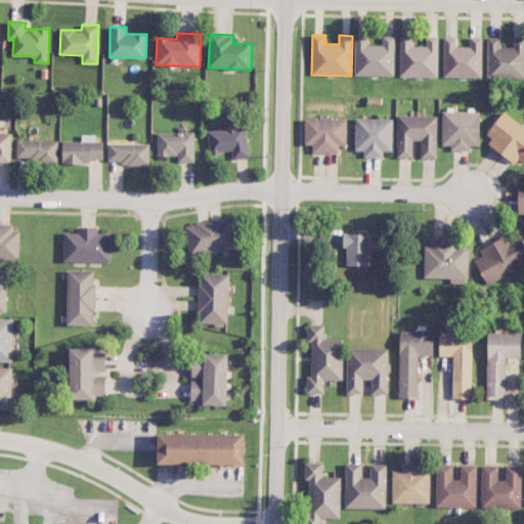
[(394,77),(395,37),(383,36),(383,45),(366,45),(366,37),(355,37),(354,76),(394,77)]
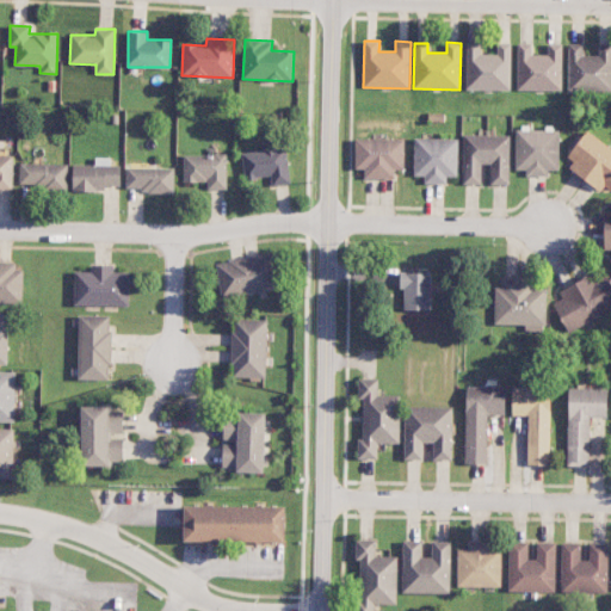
[(466,90),(511,91),(511,43),(498,43),(498,54),(480,54),(480,42),(467,42),(466,90)]
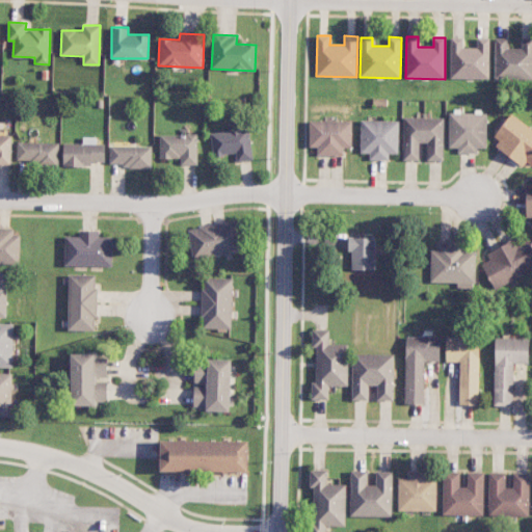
[(489,37),(477,37),(476,48),(462,47),(462,37),(450,37),(450,79),(489,79),(489,37)]
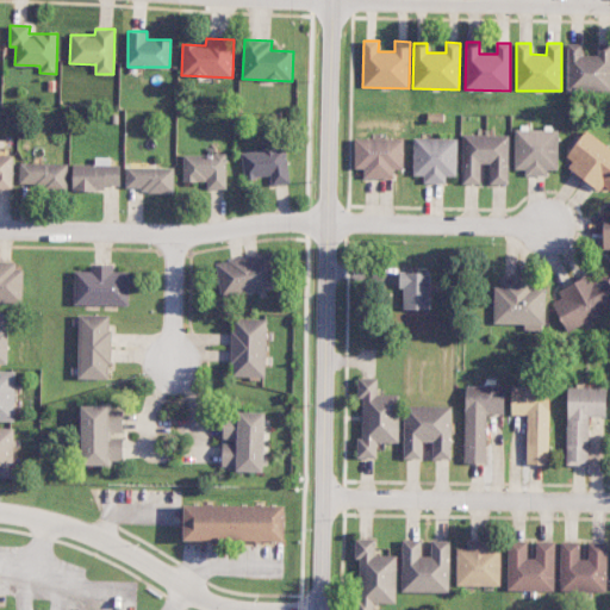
[(567,91),(609,92),(609,70),(609,63),(609,64),(609,51),(609,44),(598,44),(597,56),(582,55),(583,43),(568,43),(567,91)]
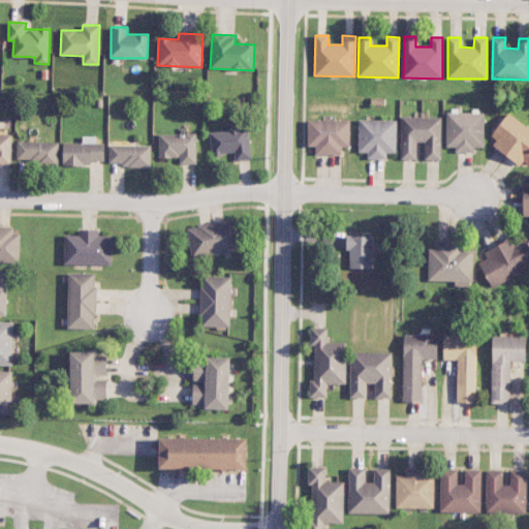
[(485,113),(446,113),(445,147),(456,147),(456,152),(474,152),(474,147),(484,148),(485,113)]
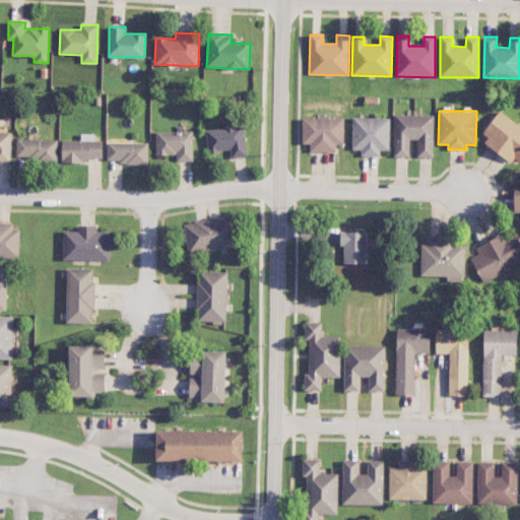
[(479,141),(511,163),(514,158),(519,161),(519,125),(500,112),(479,141)]
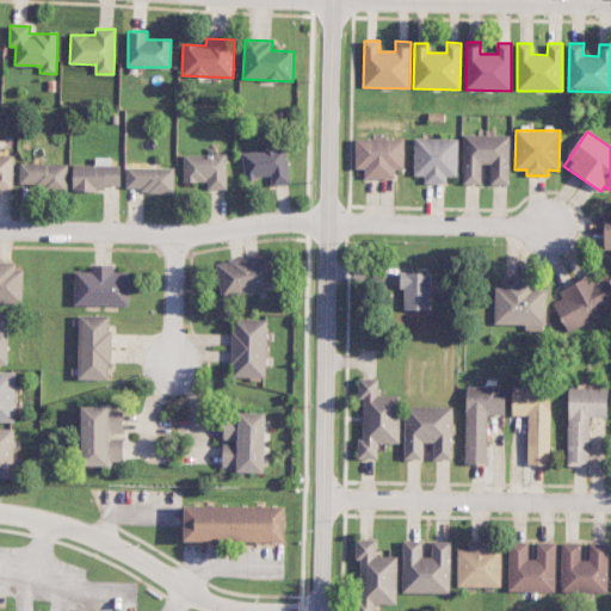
[(481,184),(481,164),(491,164),(489,185),(508,185),(510,135),(463,135),(463,184),(481,184)]
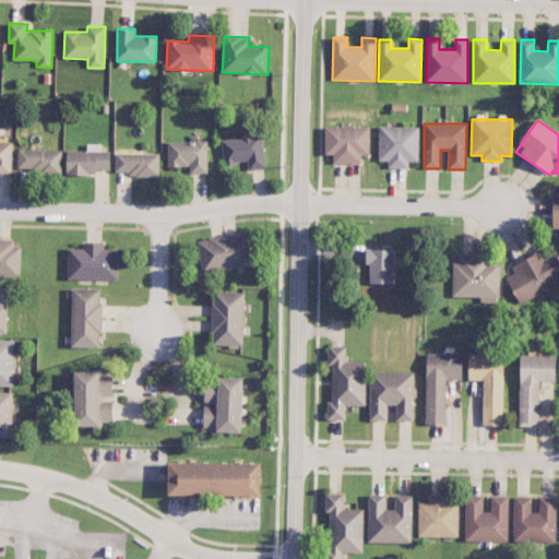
[(360,164),(360,155),(369,155),(369,127),(325,127),(324,155),(333,155),(333,163),(360,164)]
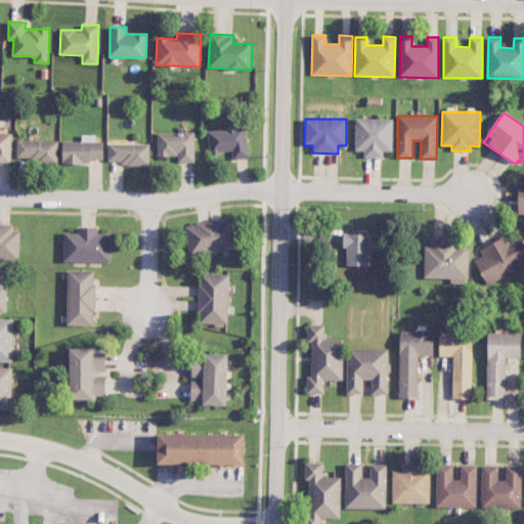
[(354,150),(363,150),(363,157),(383,158),(383,151),(392,151),(393,119),(355,119),(354,150)]
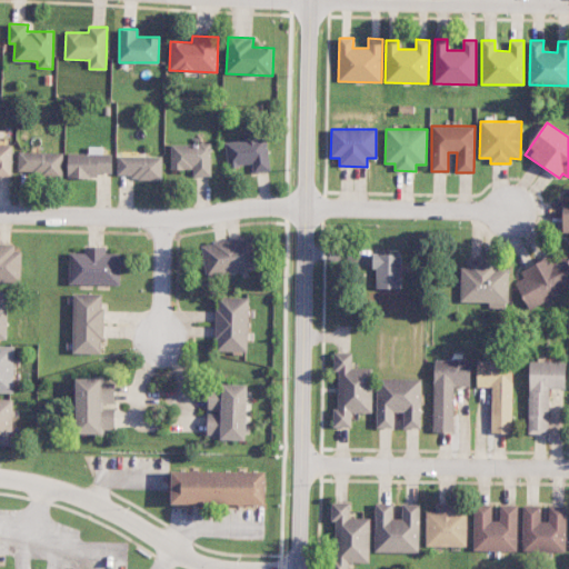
[(253,171),(270,170),(267,138),(226,141),(228,167),(252,165),(253,171)]
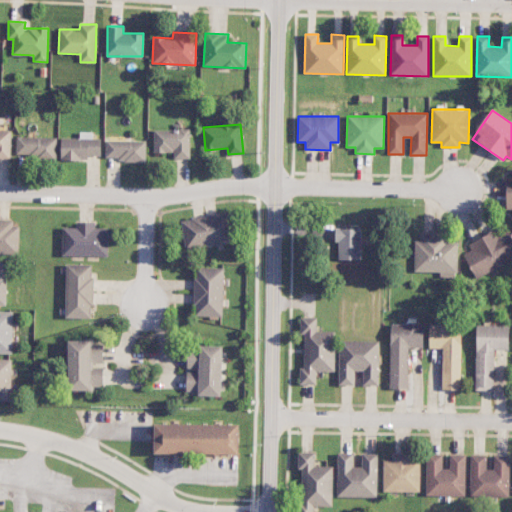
[(0,158),(11,159),(12,130),(0,129),(0,158)]
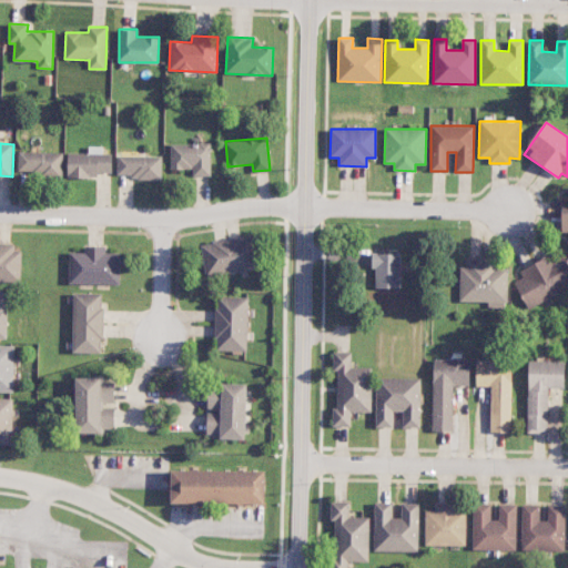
[(211,143),(170,144),(171,170),(192,170),(193,176),(211,175),(211,143)]
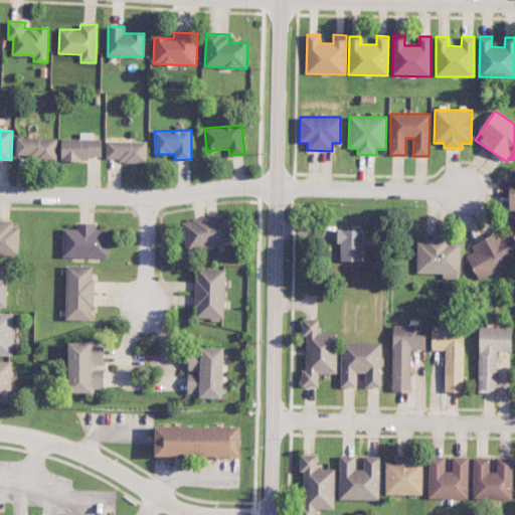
[(16,157),(56,158),(57,138),(16,137),(16,157)]
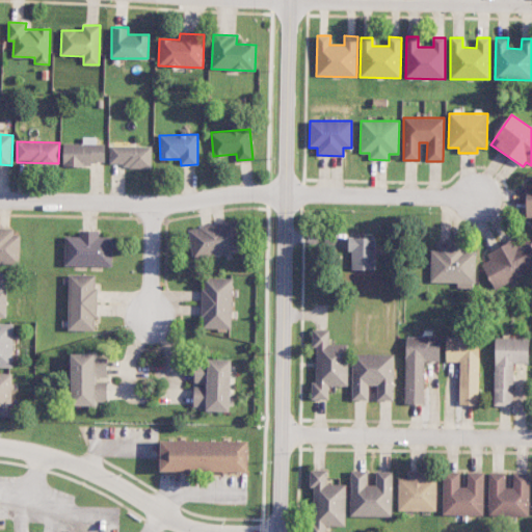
[(63,166),(92,166),(92,162),(105,162),(105,143),(63,143),(63,166)]
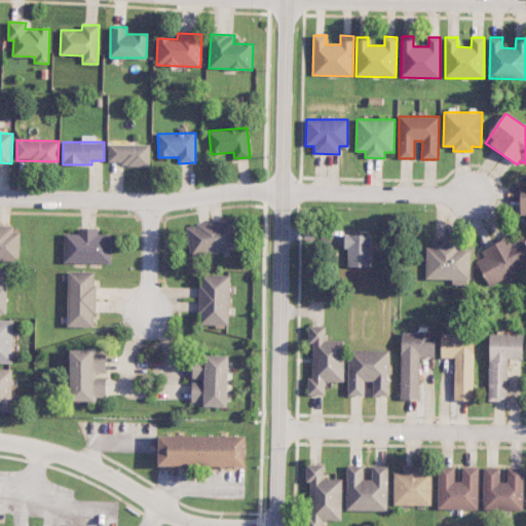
[(150,144),(109,144),(109,164),(150,165),(150,144)]
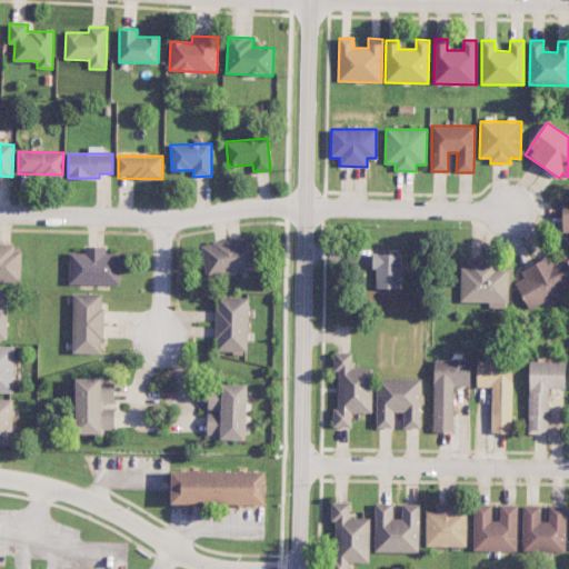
[(201,245),(206,277),(259,270),(255,238),(201,245)]
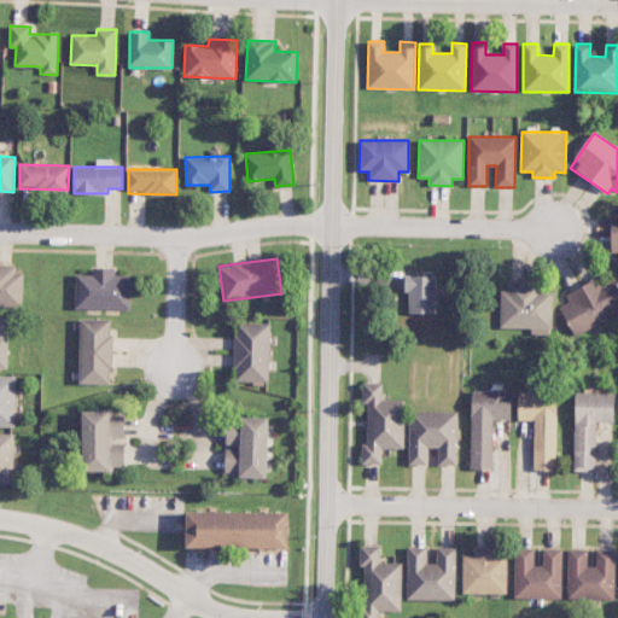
[(0,305),(23,307),(24,268),(0,266),(0,305)]
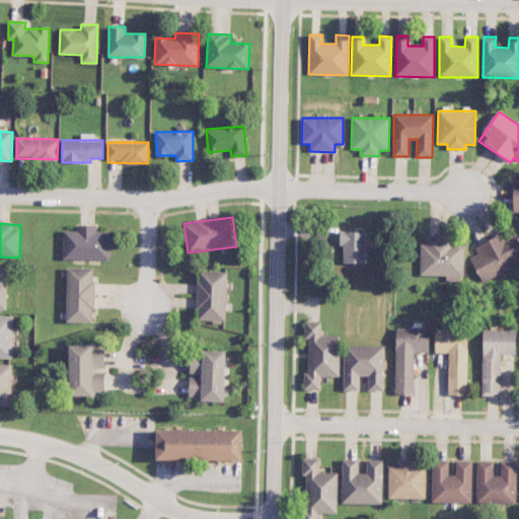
[(109,260),(110,231),(97,230),(97,225),(77,225),(77,230),(63,230),(63,258),(109,260)]
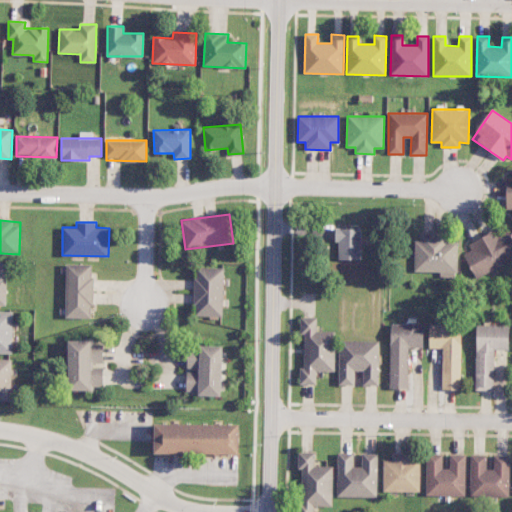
[(361,260),(361,228),(335,228),(335,241),(339,241),(338,259),(361,260)]
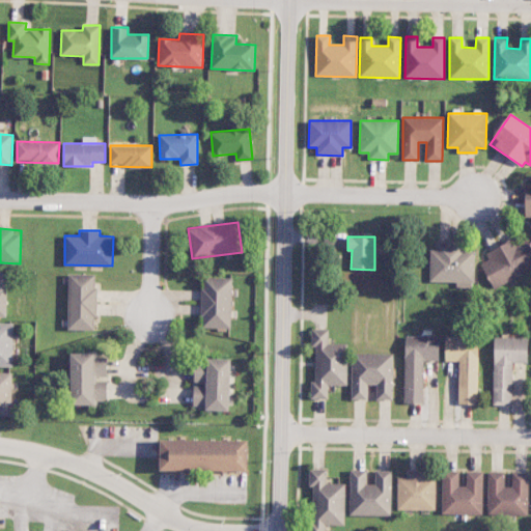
[(530,270),(530,254),(524,239),(516,242),(514,239),(485,252),(488,259),(481,262),(493,287),(530,270)]
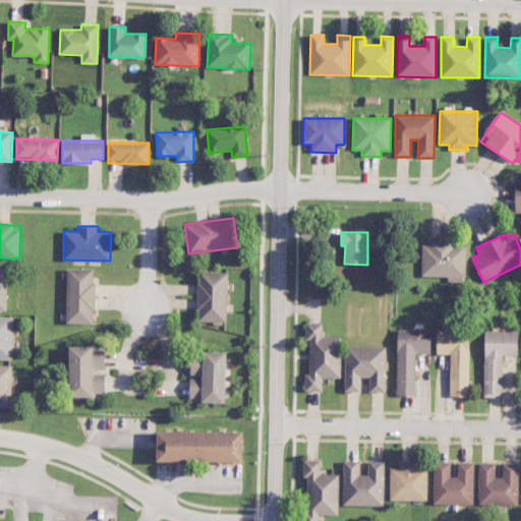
[(421,276),(447,277),(447,283),(465,284),(466,247),(454,246),(454,238),(427,237),(427,245),(422,244),(421,276)]
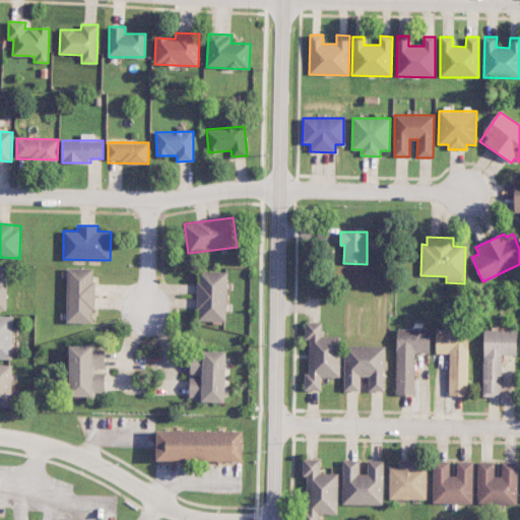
[(0,310),(7,310),(8,266),(0,266),(0,310)]
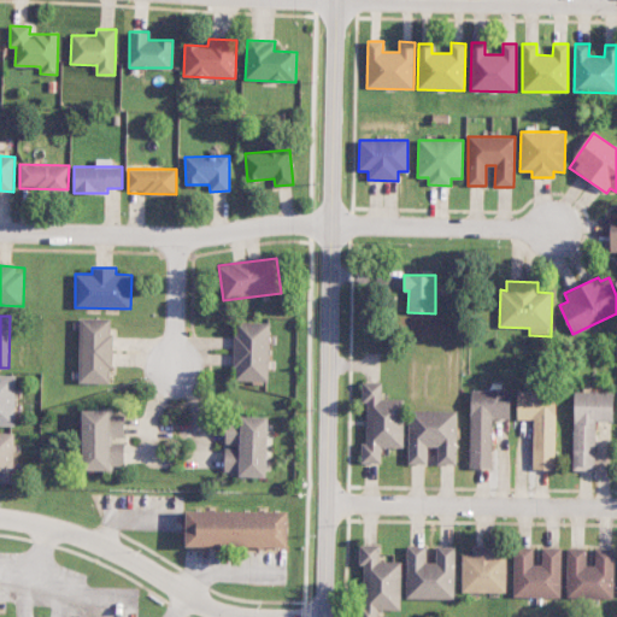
[(78,383),(112,383),(113,318),(80,318),(78,383)]
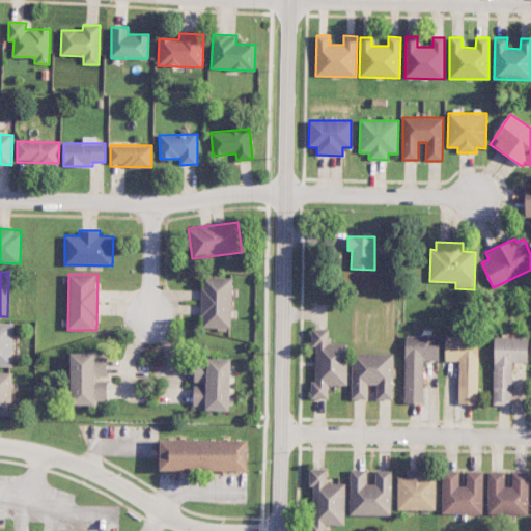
[(232,277),(201,277),(201,328),(231,329),(232,277)]
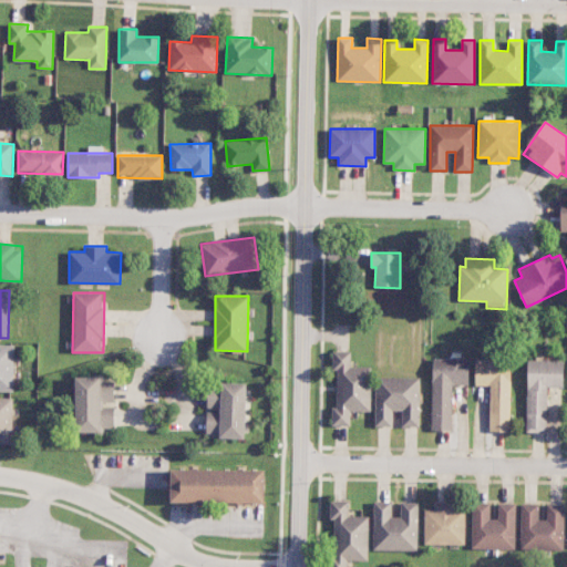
[(0,391),(14,391),(14,344),(0,343),(0,391)]
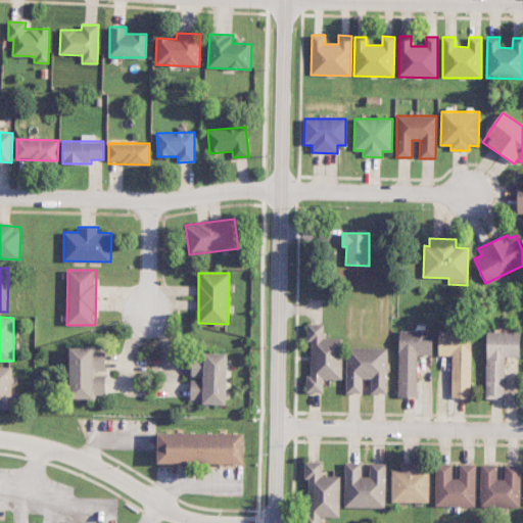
[(306,392),(323,392),(323,379),(342,379),(343,338),(323,337),(324,324),(307,324),(306,341),(311,341),(311,376),(306,376),(306,392)]
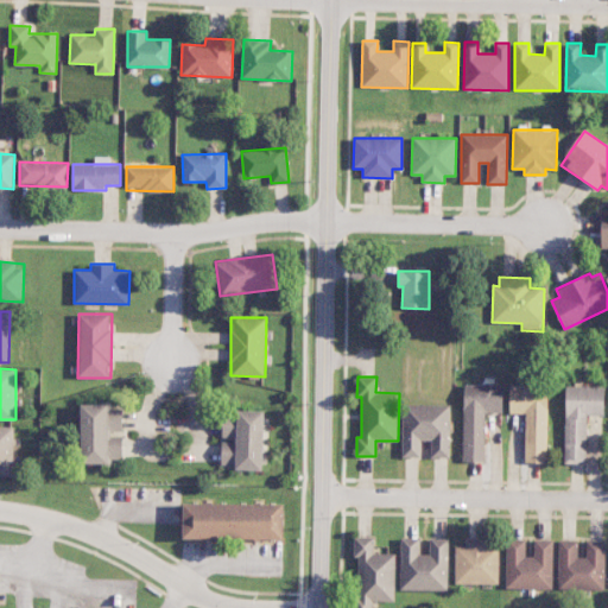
[(462,462),(485,462),(486,412),(502,413),(504,385),(464,385),(462,462)]
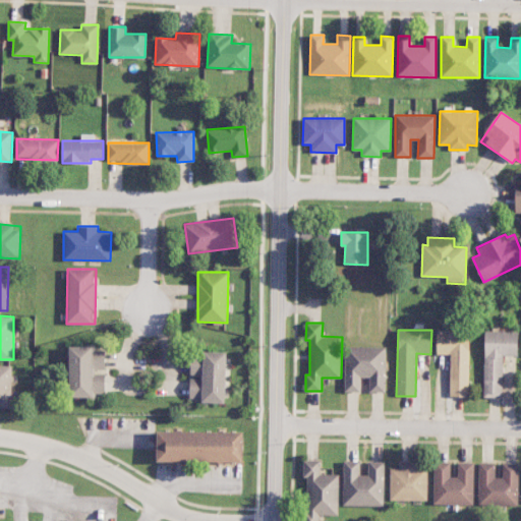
[(450,396),(469,396),(470,331),(437,330),(437,354),(451,354),(450,396)]
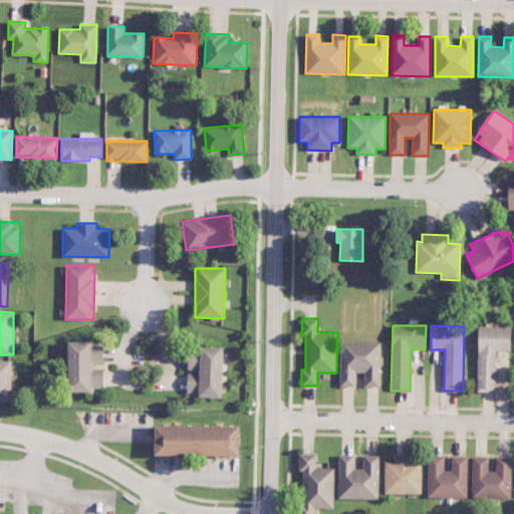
[(511,327),(478,326),(477,392),(496,392),(497,350),(511,351),(511,327)]
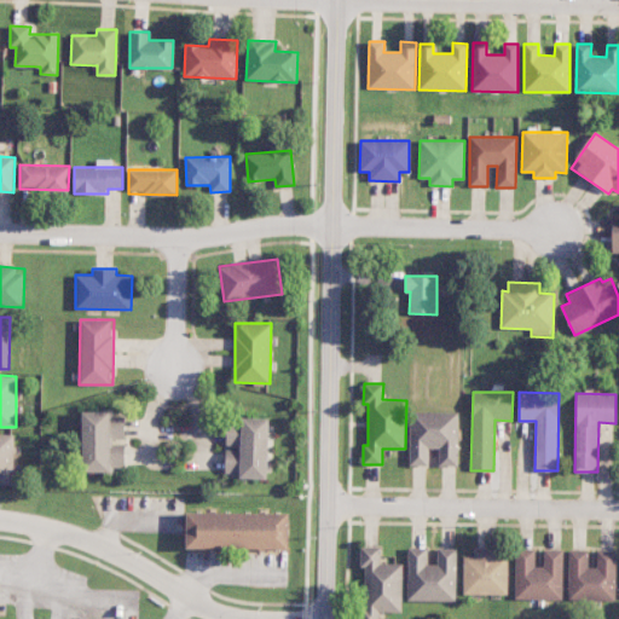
[(126,439),(125,417),(111,417),(111,411),(82,412),(84,473),(113,473),(113,467),(126,467),(125,444),(111,444),(111,439),(126,439)]
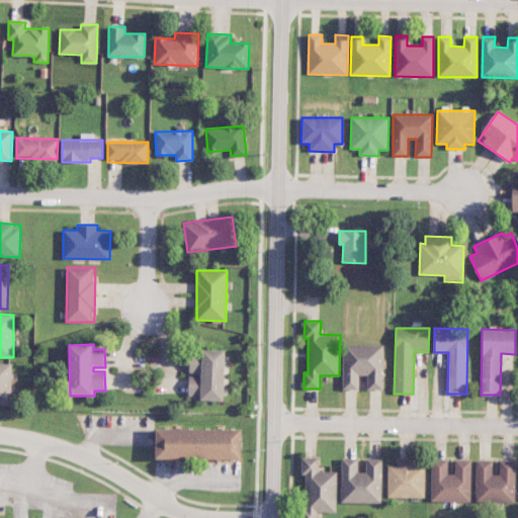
[(383,345),(344,344),(343,390),(359,390),(359,375),(367,375),(367,390),(383,390),(383,345)]
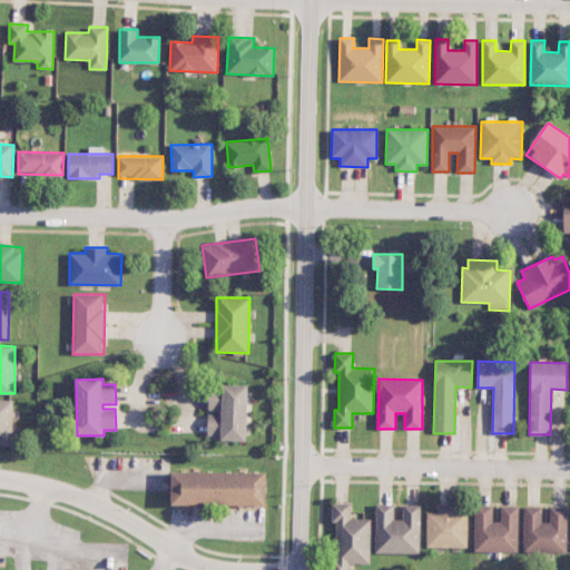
[(207,439),(247,440),(247,385),(222,385),(222,390),(208,390),(208,412),(207,439)]
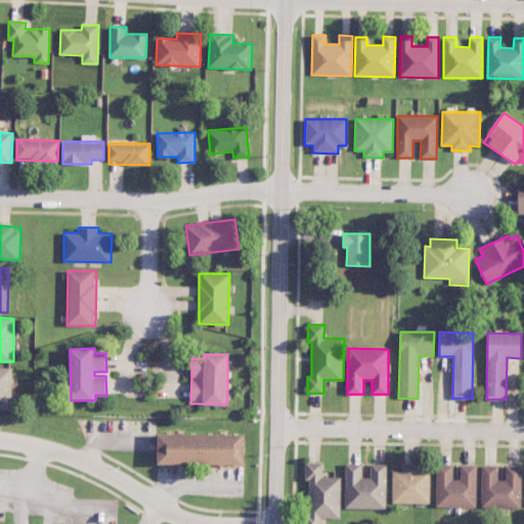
[(0,409),(11,410),(12,367),(0,366),(0,409)]
